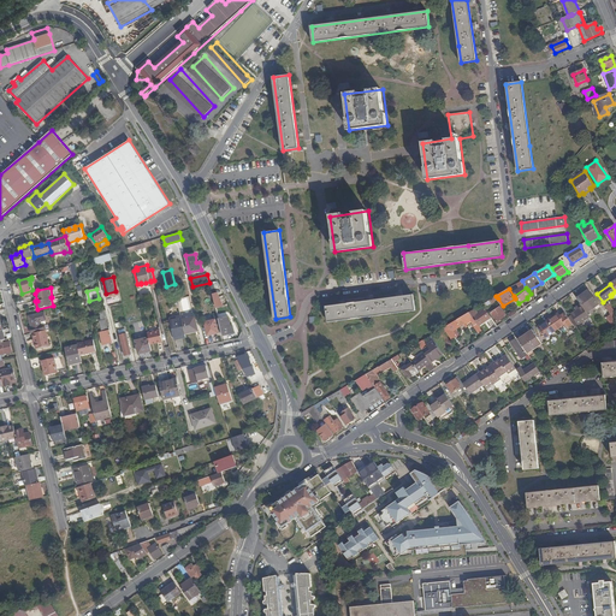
[(581,304),(588,313),(599,304),(590,290),(578,298),(581,304)]
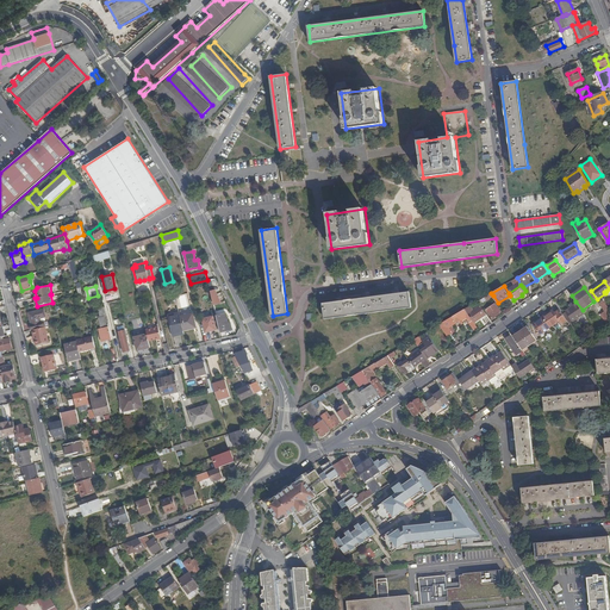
[(211,291),(215,306),(223,304),(218,288),(211,291)]
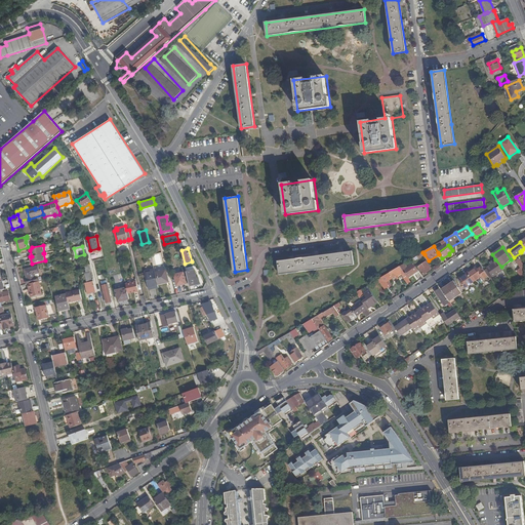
[(278,260),(280,274),(354,265),(353,251),(287,259),(278,260)]
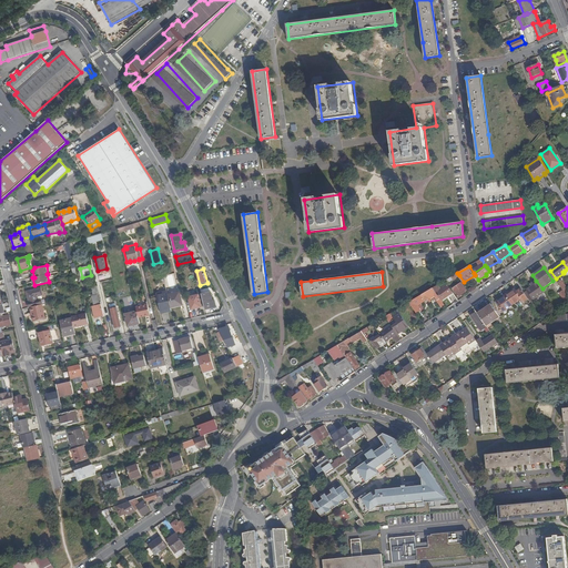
[(534,300),(545,292),(543,288),(536,281),(533,283),(534,285),(533,286),(527,290),(527,291),(534,300)]
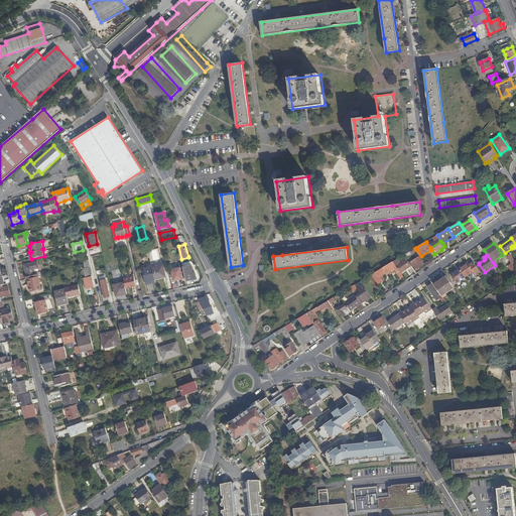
[(412,261),(417,269),(424,264),(419,256),(412,261)]
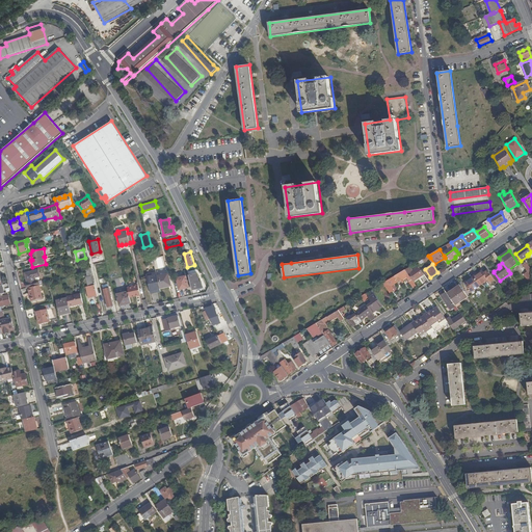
[(414,281),(424,273),(420,266),(414,270),(410,266),(406,269),(414,281)]
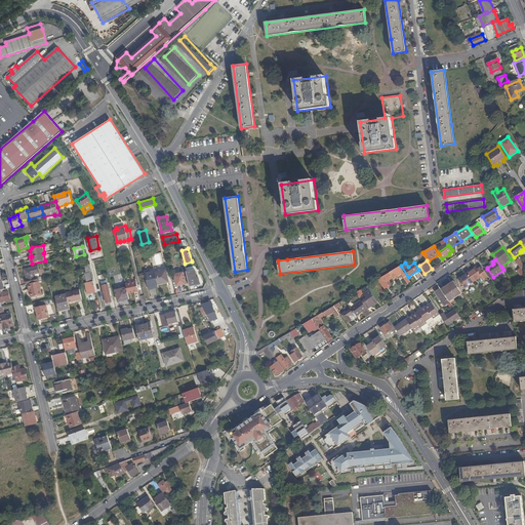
[(379,279),(386,289),(391,286),(388,282),(398,275),(399,278),(404,275),(406,278),(409,283),(411,282),(408,277),(401,266),(379,279)]
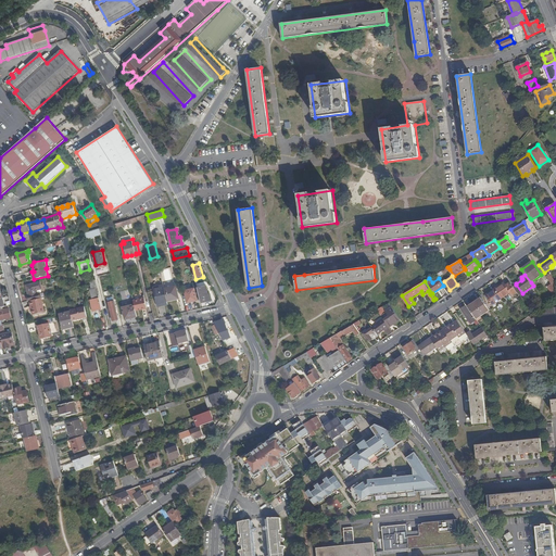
[(495,289),(502,298),(510,292),(506,285),(505,282),(495,289)]
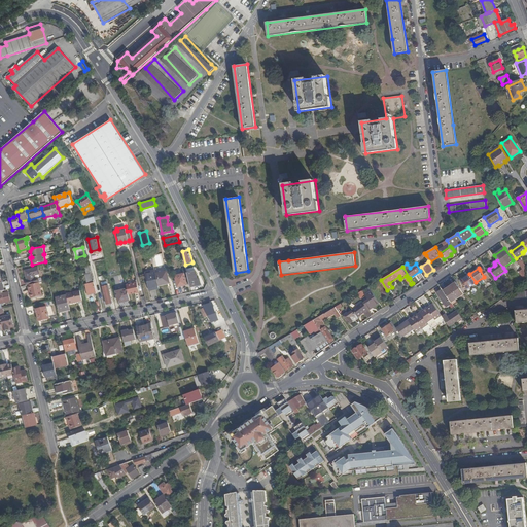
[(480,270),(484,277),(486,279),(490,276),(487,272),(484,268),(480,270)]
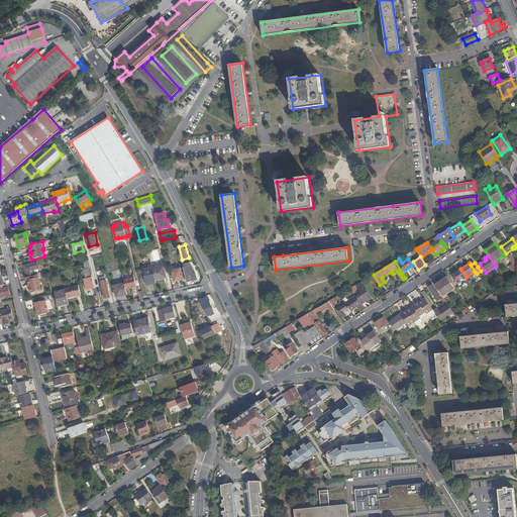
[(26,276),(26,280),(27,280),(39,277),(38,273),(35,274),(34,270),(32,264),(25,266),(27,276),(26,276)]
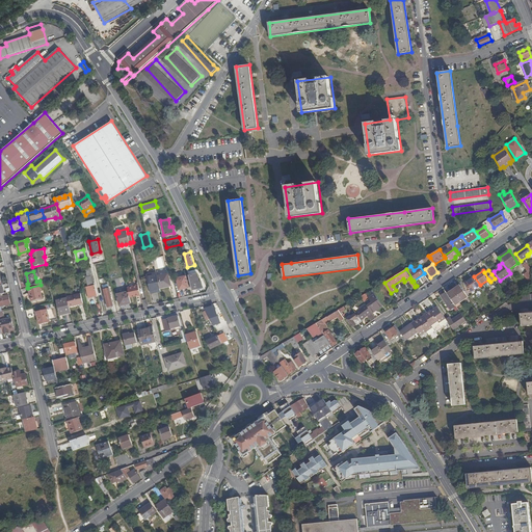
[(92,273),(87,274),(88,276),(86,276),(88,284),(95,283),(92,273)]
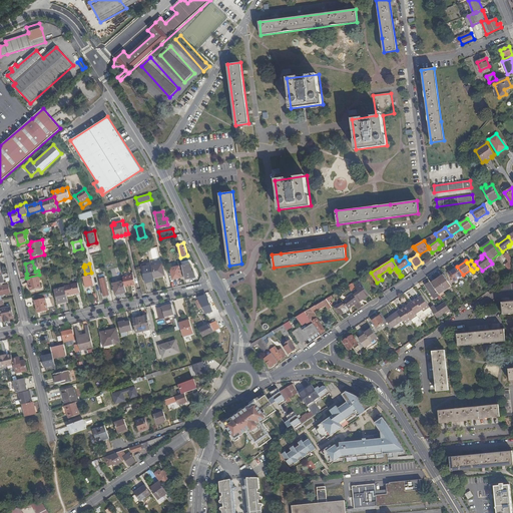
[(146,283),(155,281),(154,278),(152,267),(151,264),(142,266),(146,283)]
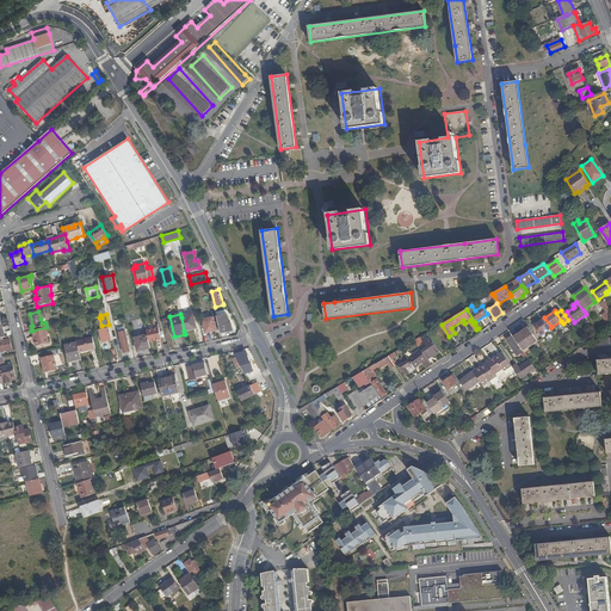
[(181,318),(184,331),(197,327),(195,314),(181,318)]
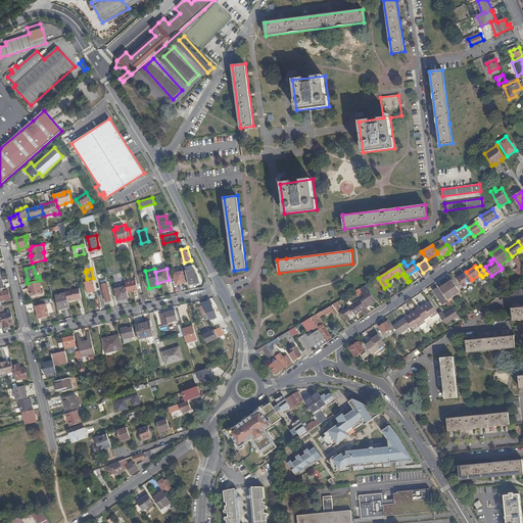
[(186,271),(189,285),(199,282),(198,277),(196,277),(194,269),(186,271)]
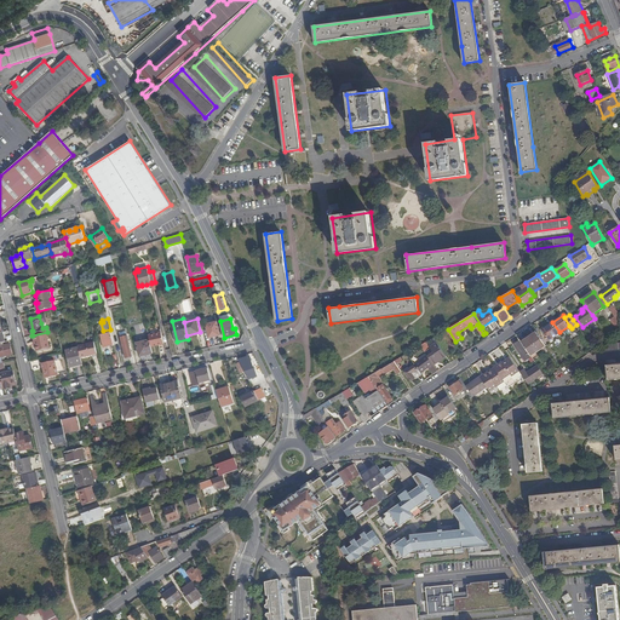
[(206,323),(210,338),(220,336),(217,321),(206,323)]
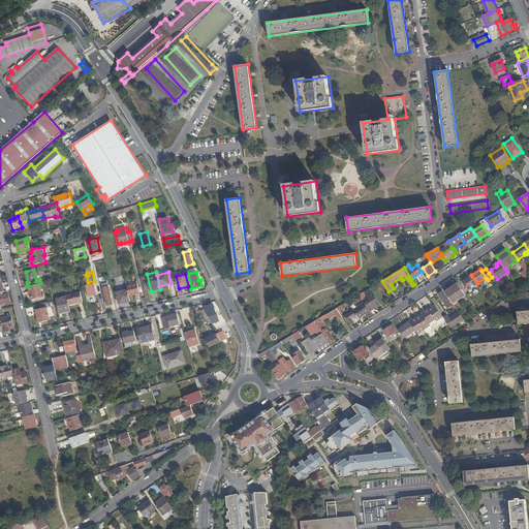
[(469,289),(477,283),(471,275),(463,281),(467,286),(469,289)]
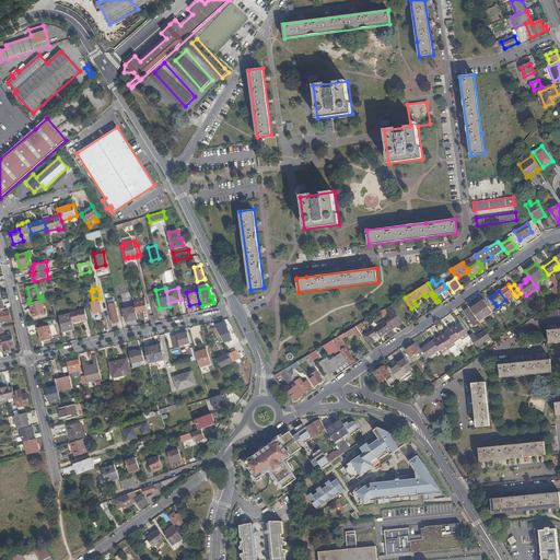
[(94,314),(103,312),(101,299),(91,302),(94,314)]
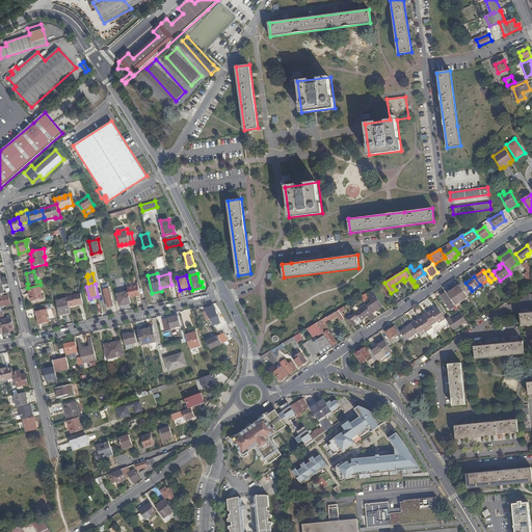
[(41,285),(28,288),(31,301),(44,298),(41,285)]
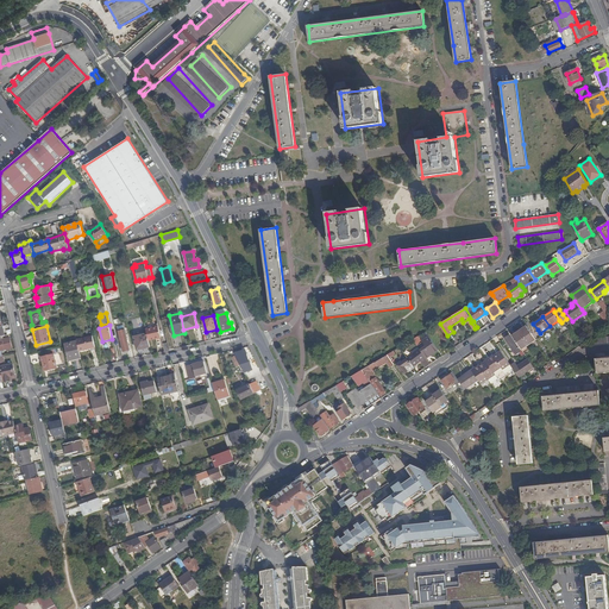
[(522,349),(537,338),(528,326),(514,337),(522,349)]
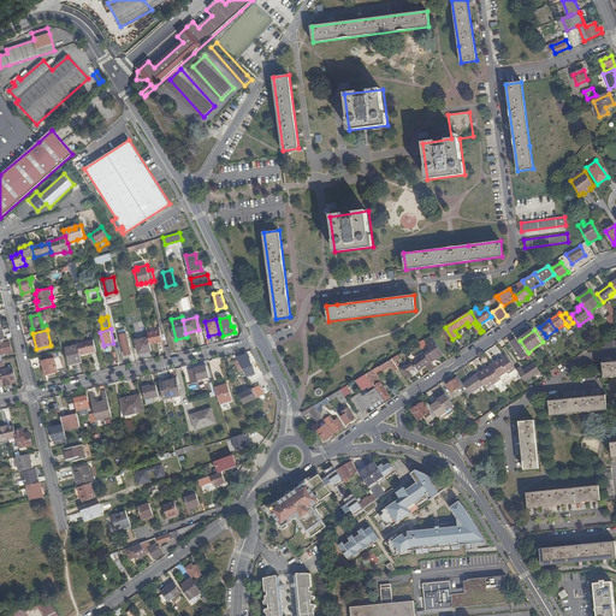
[(157,343),(164,342),(161,331),(148,333),(149,338),(150,343),(155,342),(157,343)]
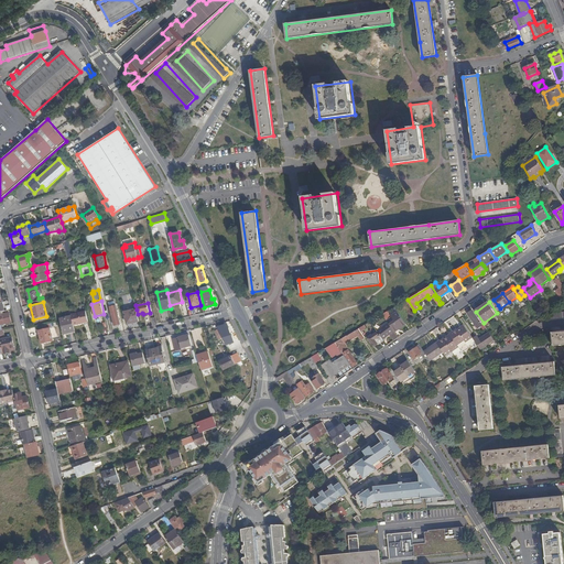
[(110,305),(115,325),(120,324),(116,304),(110,305)]
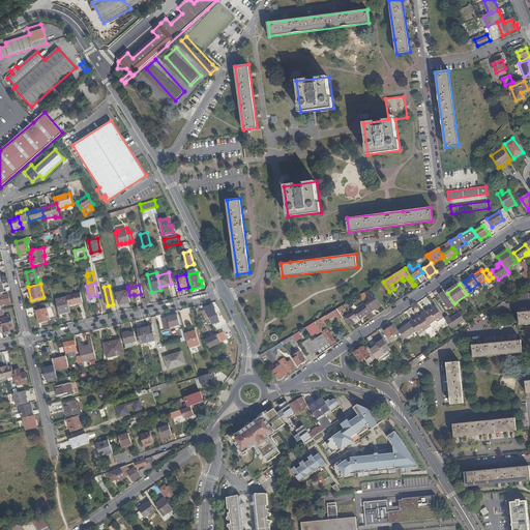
[(119,304),(131,301),(129,295),(128,291),(117,293),(119,304)]
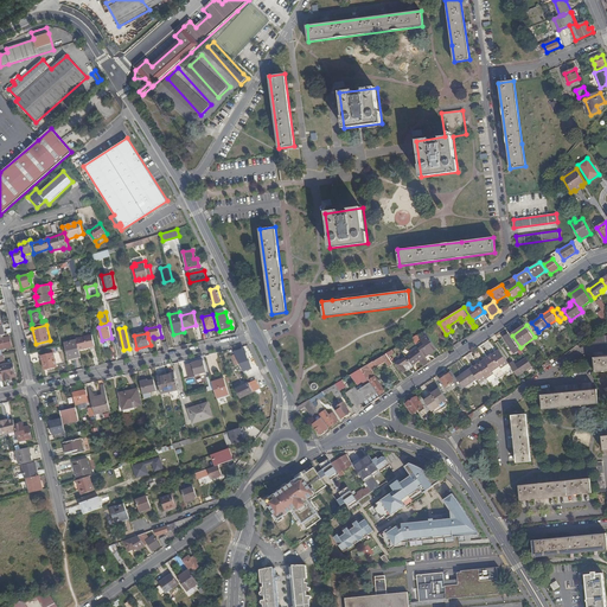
[(80,350),(95,346),(93,334),(77,338),(77,340),(80,350)]
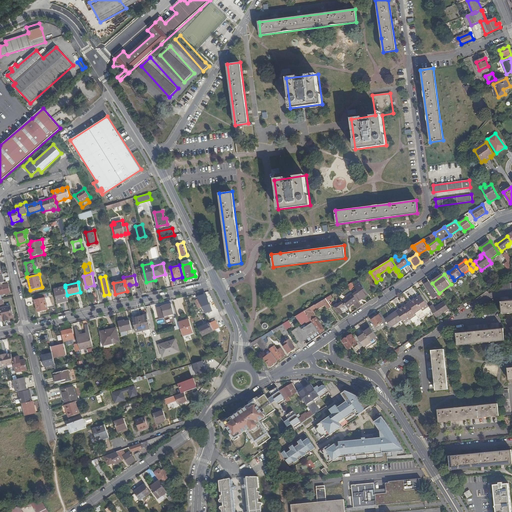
[(439,294),(439,293),(432,283),(431,283),(429,282),(425,284),(433,296),(436,294),(437,296),(439,294)]
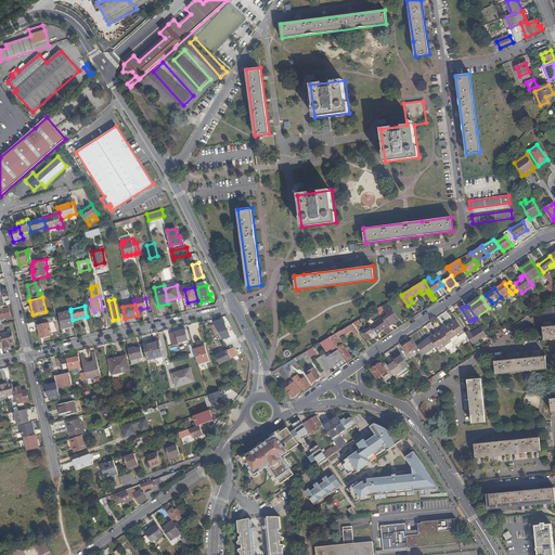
[(385,320),(389,326),(400,319),(391,307),(386,310),(389,314),(384,319),(385,320)]
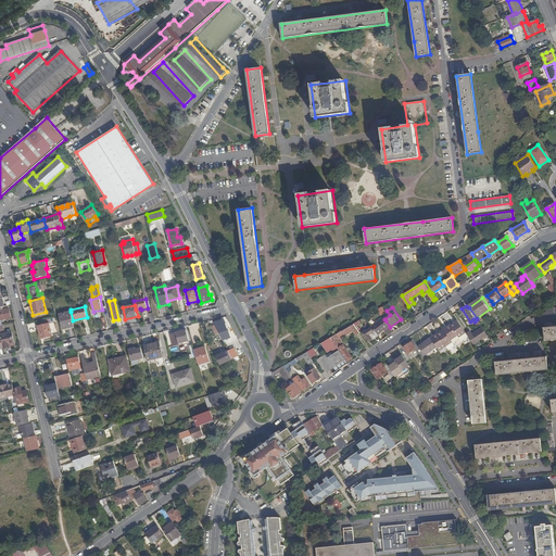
[(0,310),(0,319),(11,317),(9,308),(0,310)]
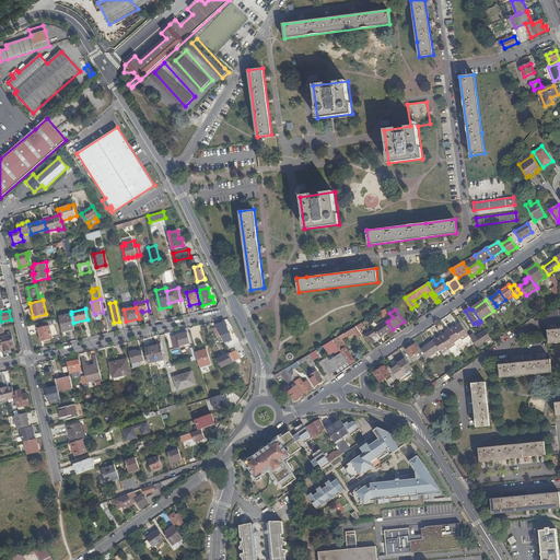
[(63,330),(74,328),(73,323),(71,314),(60,316),(63,330)]
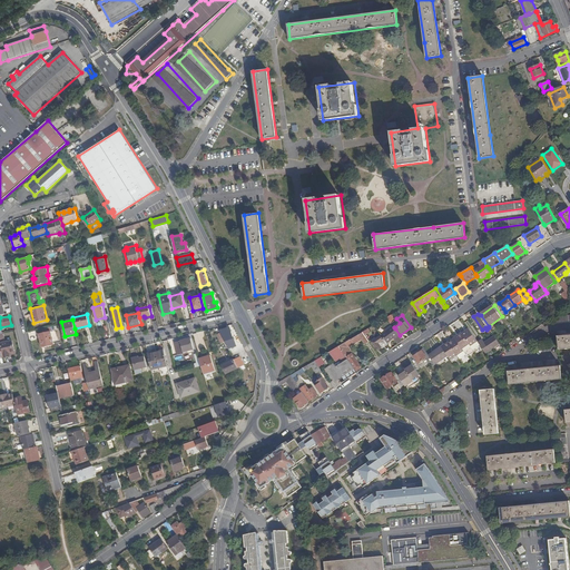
[(229,327),(220,331),(222,333),(225,341),(226,342),(233,340),(229,327)]
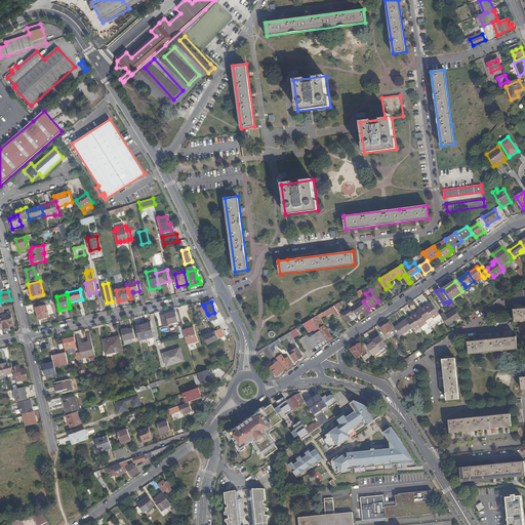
[(364,310),(368,316),(371,314),(368,309),(364,303),(362,304),(361,301),(356,306),(357,307),(353,309),(355,312),(357,315),(364,310)]
